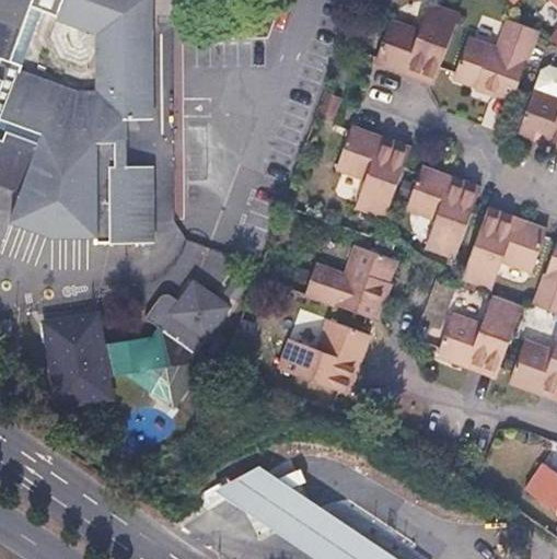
[(0,184),(24,194),(15,217),(66,235),(107,233),(109,254),(164,253),(161,177),(128,178),(127,131),(158,130),(153,34),(141,34),(140,0),(138,0),(0,0),(0,184)]
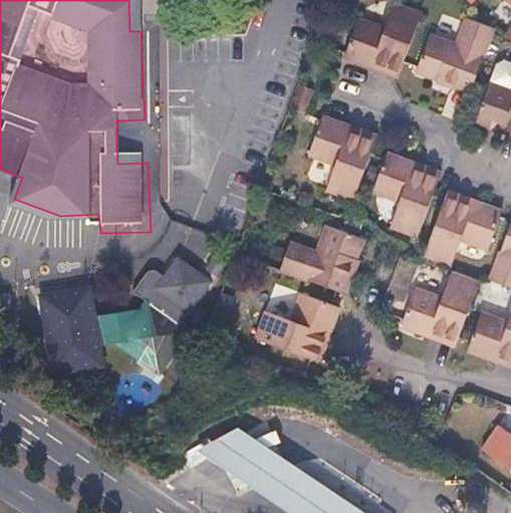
[(126,0),(129,0),(130,31),(141,31),(139,0),(126,0)]
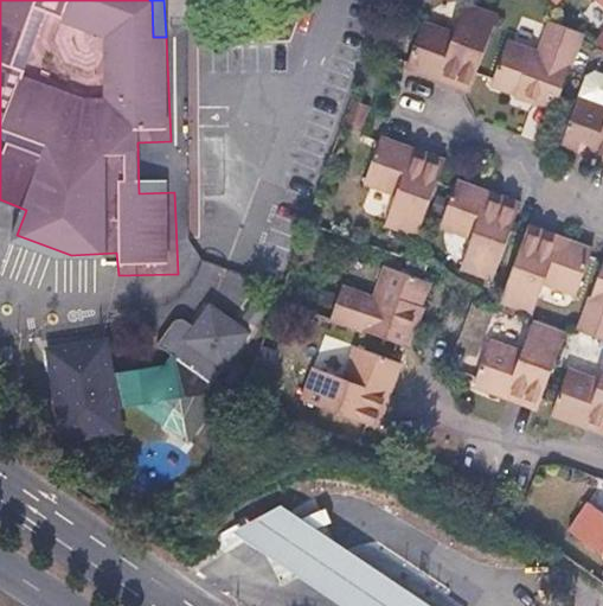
[(451,34),(418,23),(406,61),(405,67),(469,89),(475,72),(495,14),(478,8),(462,4),(451,34)]
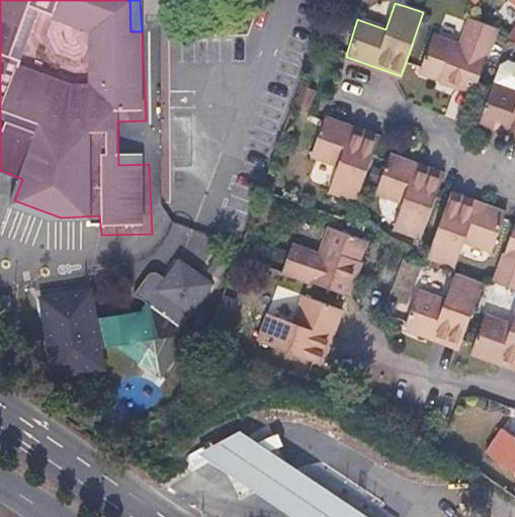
[(459,48),(431,37),(421,67),(419,73),(475,92),(476,88),(497,29),(469,19),(459,48)]
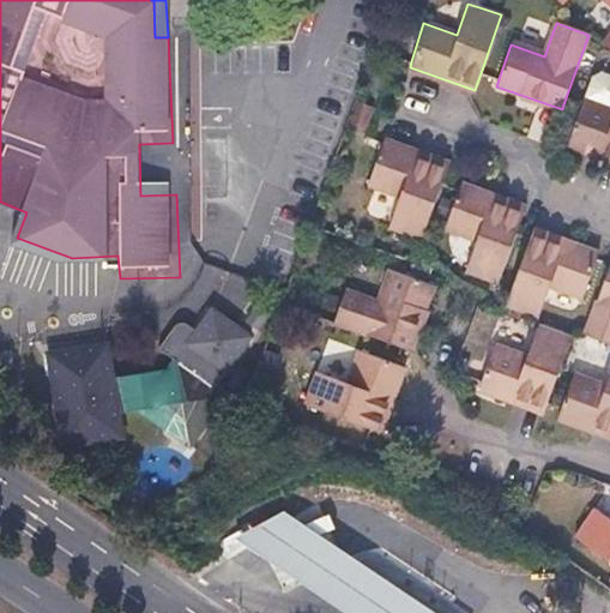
[(609,108),(584,101),(580,110),(568,144),(609,158),(609,108)]
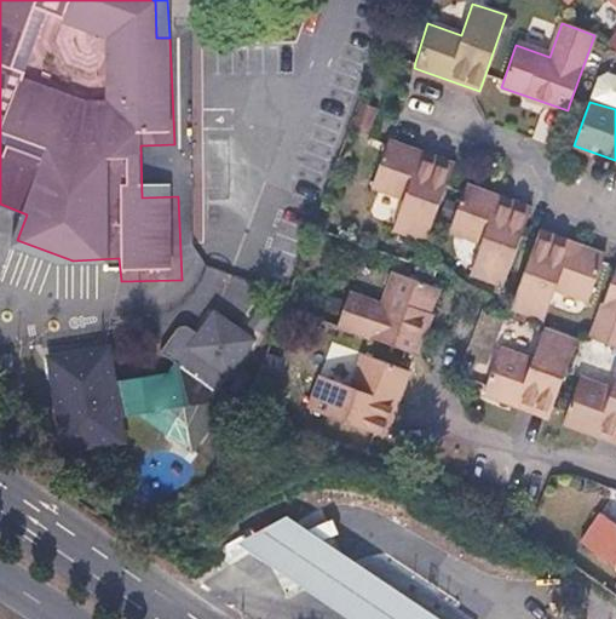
[(386,142),(385,148),(369,187),(403,199),(391,231),(407,238),(425,244),(445,187),(453,166),(386,142)]
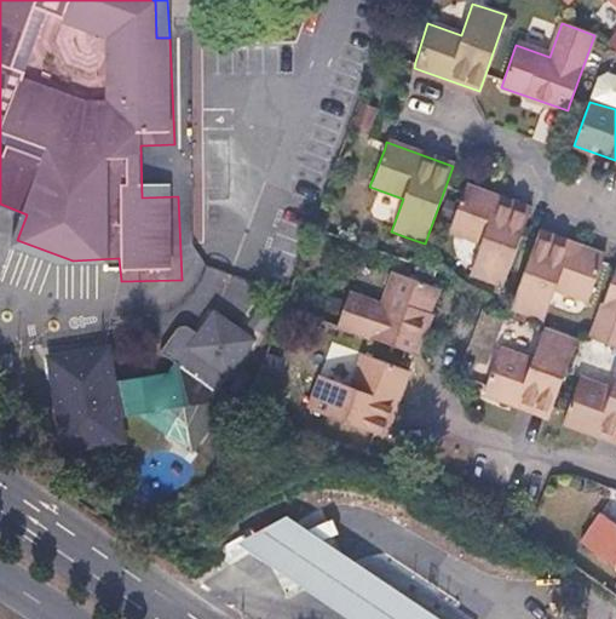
[(466,187),(464,193),(450,229),(483,242),(471,274),(502,286),(522,235),(530,213),(530,211),(466,187)]
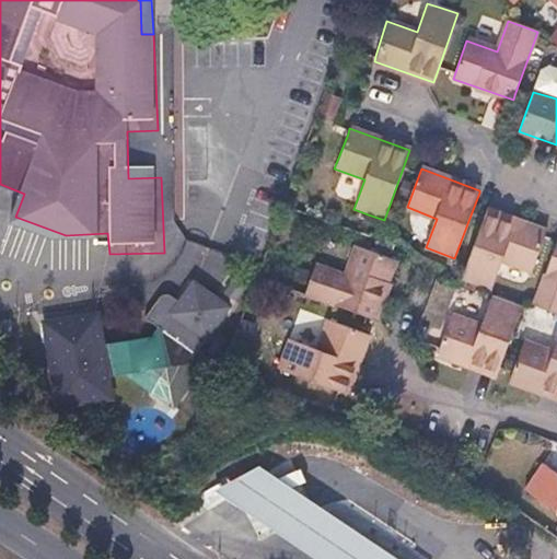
[(486,211),(484,218),(461,280),(490,290),(501,261),(532,272),(544,237),(545,232),(486,211)]
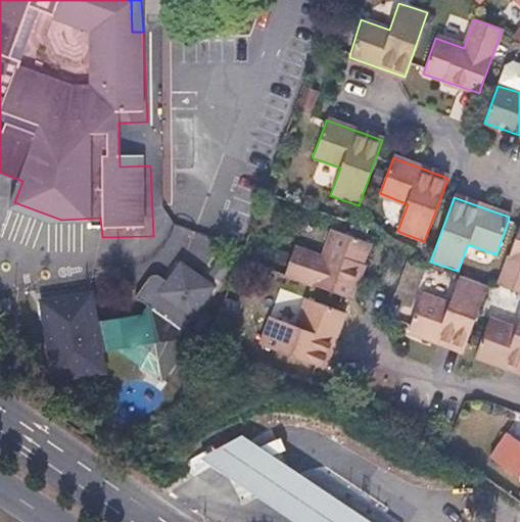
[(519,226),(498,286),(519,293),(519,226)]
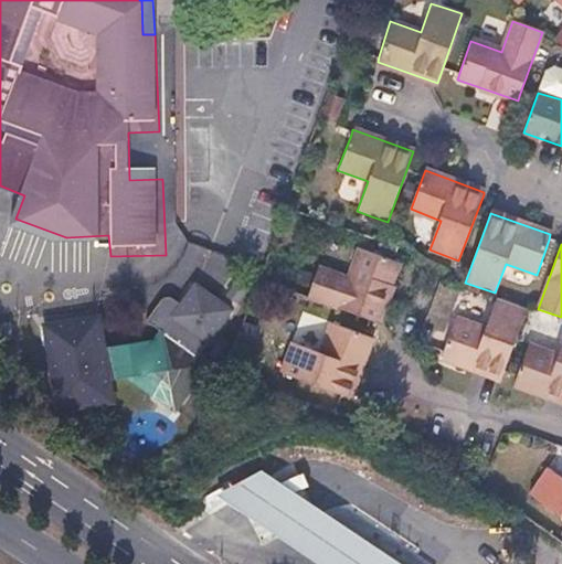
[(347,277),(317,267),(306,297),(371,321),(377,323),(398,264),(393,263),(357,249),(347,277)]
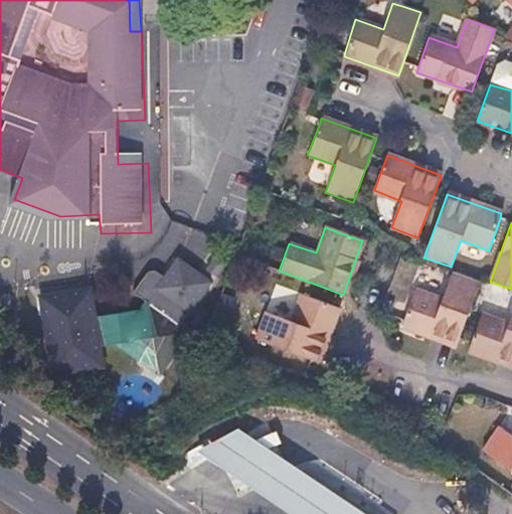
[(80,284),(29,285),(31,362),(82,361),(81,343),(102,341),(138,376),(171,340),(169,337),(173,332),(168,327),(200,293),(171,266),(156,283),(147,274),(146,274),(142,274),(140,274),(137,276),(123,293),(136,305),(123,319),(80,320),(80,284)]
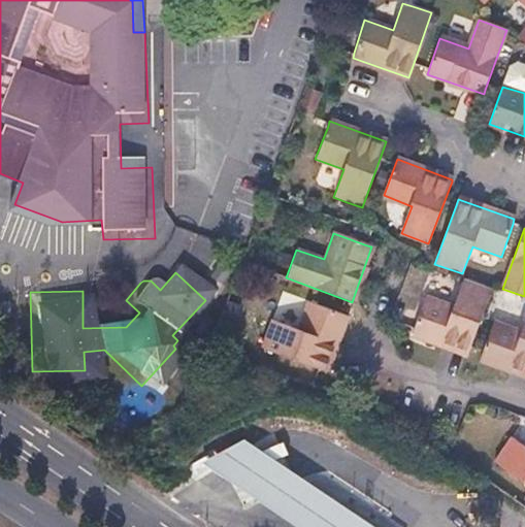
[(453,307),(425,297),(415,327),(412,335),(467,355),(470,348),(490,291),(463,280),(453,307)]
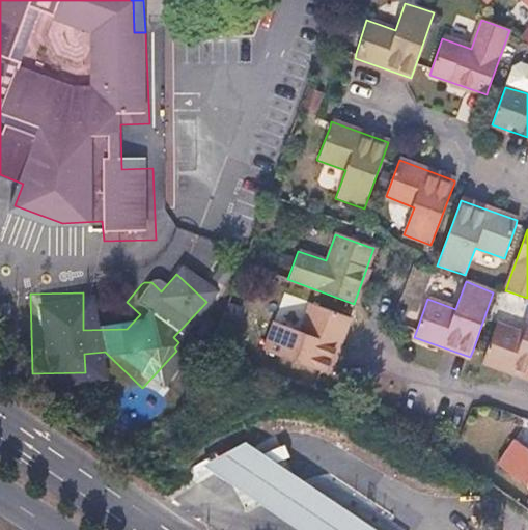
[(300,331),(272,321),(261,350),(321,371),(328,373),(348,317),(343,315),(310,304),(300,331)]
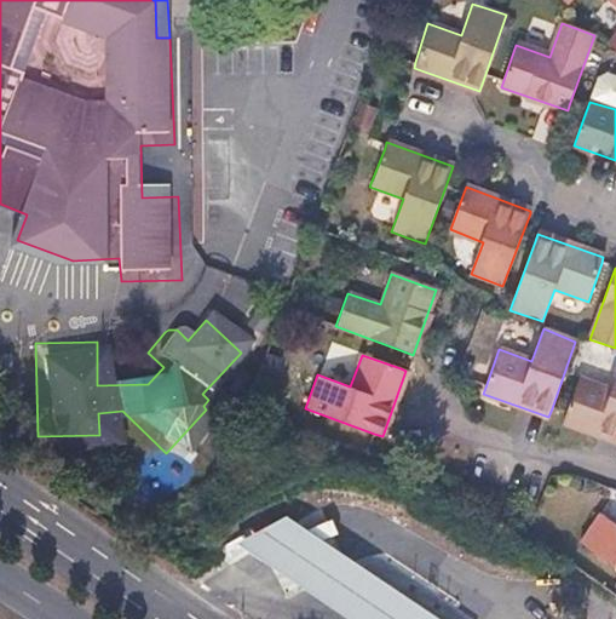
[(615,371),(609,390),(577,378),(565,413),(566,413),(563,423),(615,441),(615,371)]
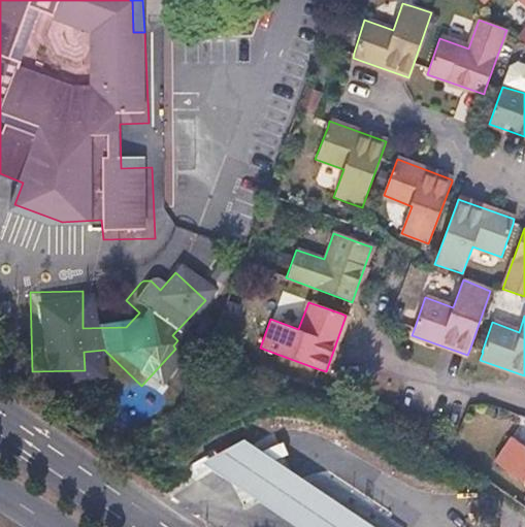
[(524,450),(509,438),(492,462),(524,485),(524,450)]
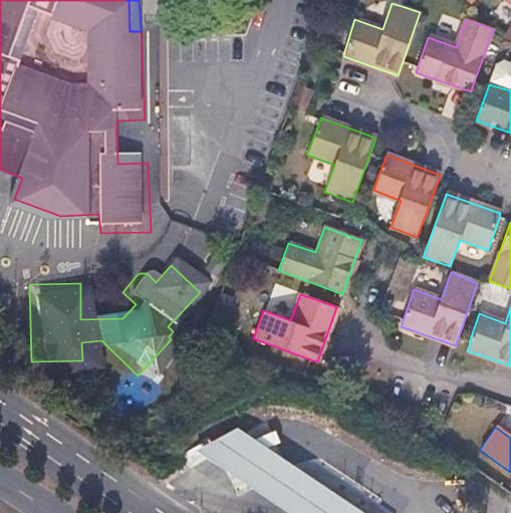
[(362,512),(264,446),(237,428),(195,450),(210,460),(219,466),(288,512),(362,512)]
